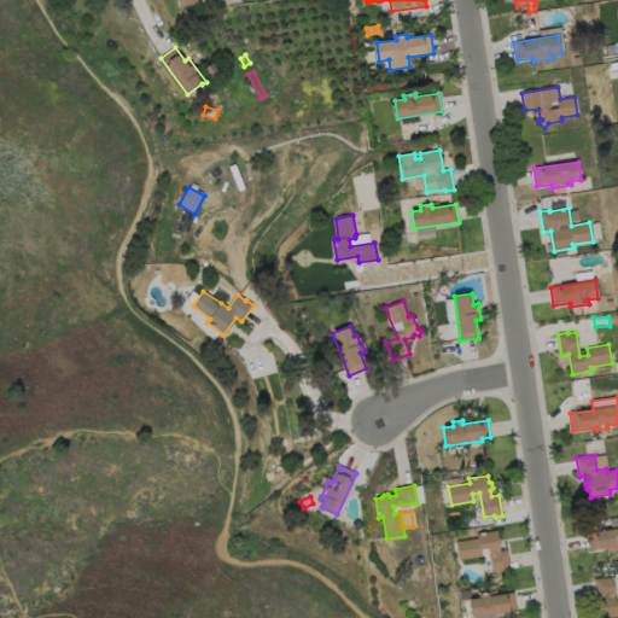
[(617,551),(607,553),(606,548),(590,551),(588,532),(617,528),(617,551)]
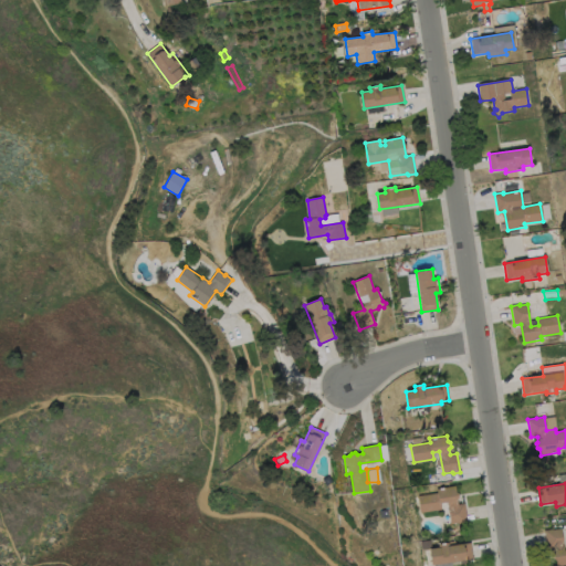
[(457,499),(458,504),(464,504),(468,522),(458,524),(458,523),(450,524),(447,501),(440,502),(441,510),(420,512),(418,495),(438,493),(437,489),(456,485),(456,492),(458,493),(459,498),(457,499)]
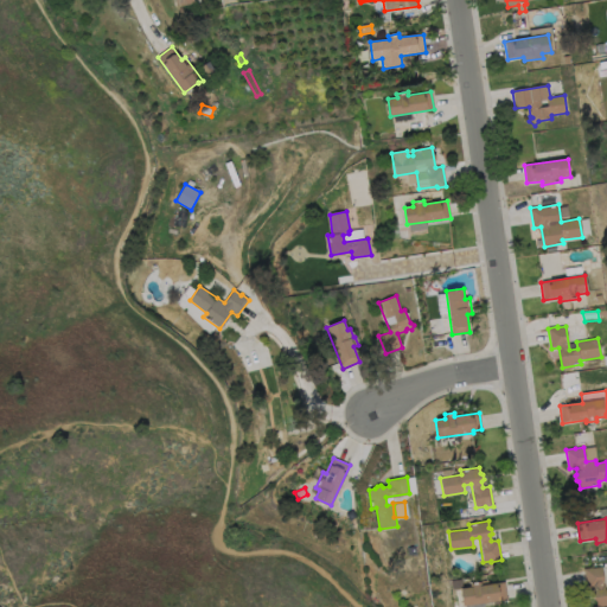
[(601,567),(606,590),(606,589),(606,605),(596,606),(595,601),(594,600),(594,595),(595,593),(594,588),(587,589),(583,569),(592,568),(601,567)]
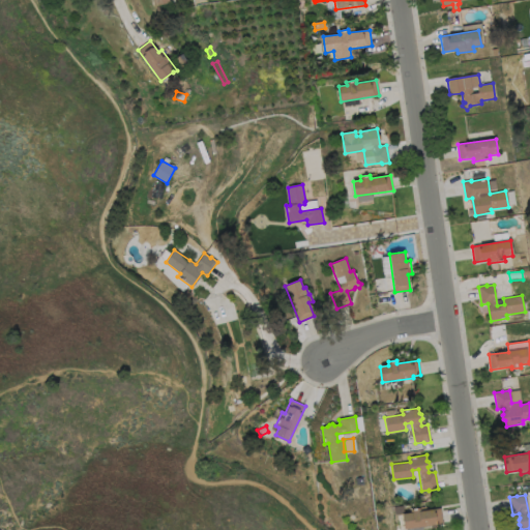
[(420,508),(420,510),(440,508),(442,524),(422,527),(422,529),(407,529),(405,529),(403,513),(411,512),(410,509),(420,508)]
